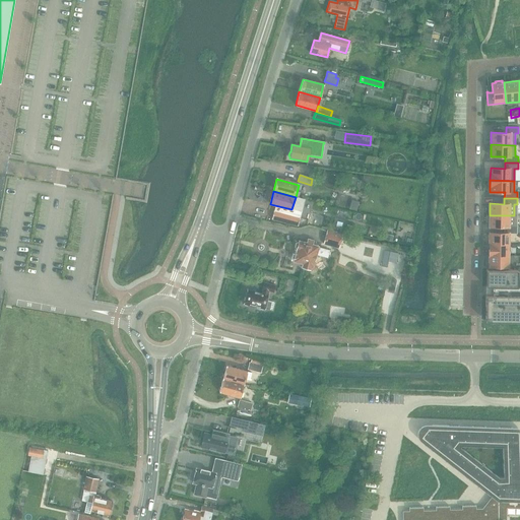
[(287,217),(302,221),(303,216),(289,211),(287,217)]
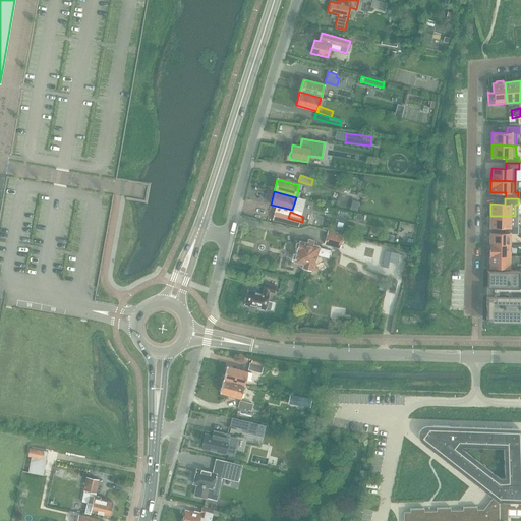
[(515,216),(490,216),(490,227),(505,227),(505,233),(509,233),(518,233),(518,227),(514,227),(515,216)]
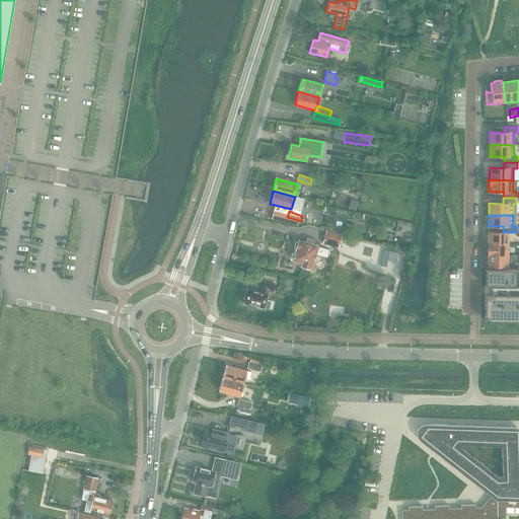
[(321,243),(337,247),(340,234),(325,230),(321,243)]
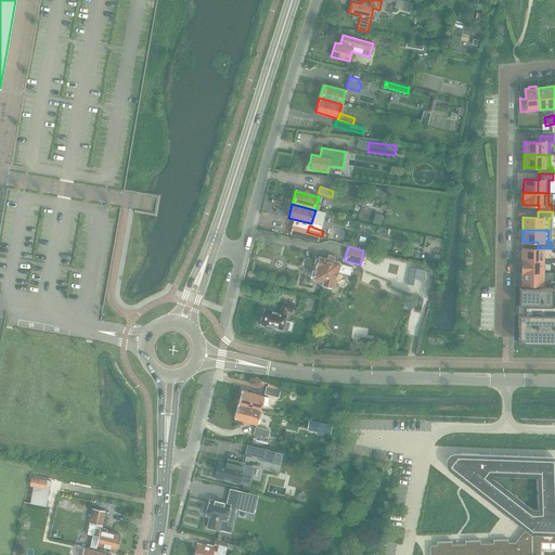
[(521,248),(521,260),(542,260),(542,248),(538,248),(521,248)]
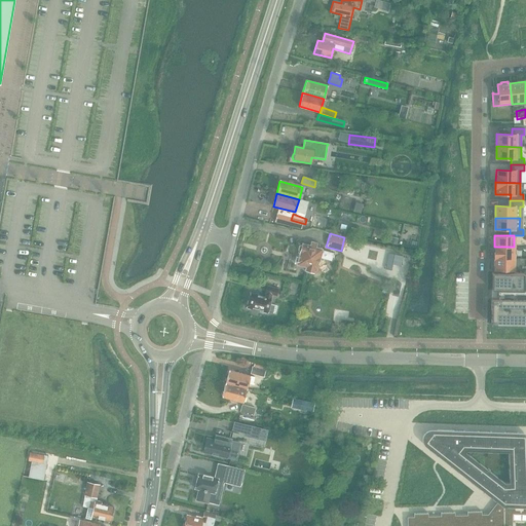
[(321,250),(314,248),(315,243),(309,242),(308,247),(300,245),(295,264),(305,267),(304,271),(313,274),(317,258),(330,261),(332,253),(321,250)]
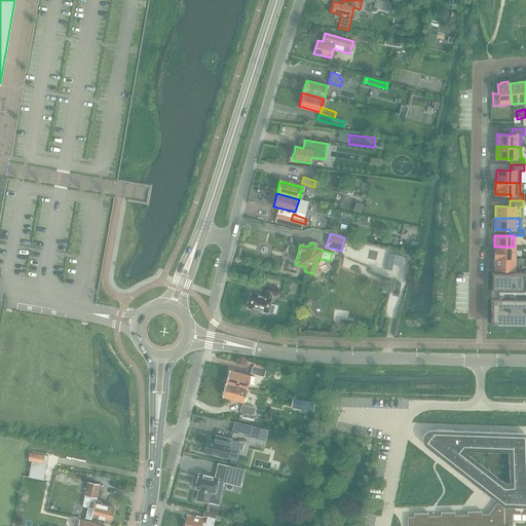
[(494,247),(494,258),(514,259),(514,247),(494,247)]
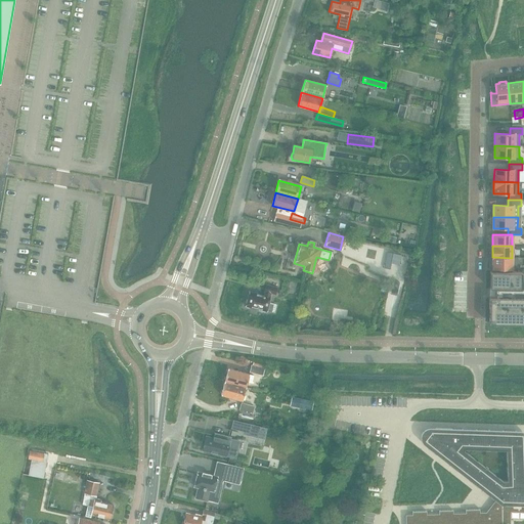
[(492,257),(492,268),(512,269),(512,258),(492,257)]
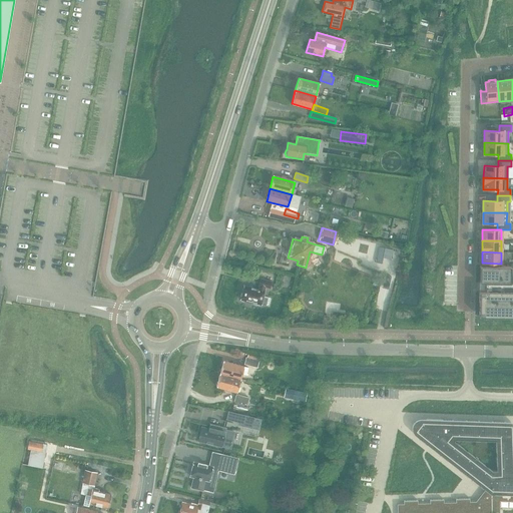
[(510,266),(480,266),(479,283),(479,291),(479,317),(512,317),(512,283),(510,283),(510,266)]
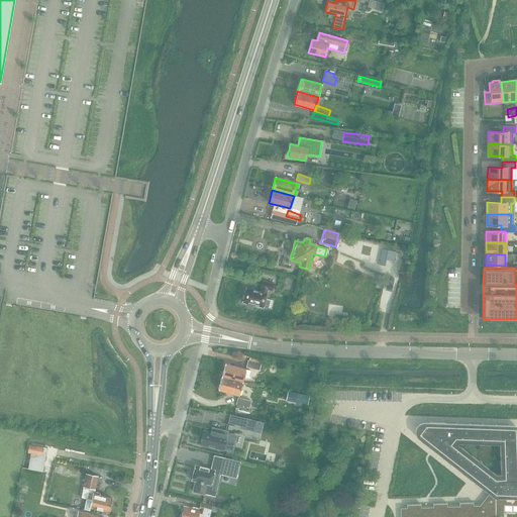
[(266,290),(271,292),(273,285),(262,282),(259,292),(245,289),(241,302),(261,307),(261,305),(270,307),(272,301),(263,299),(266,290)]
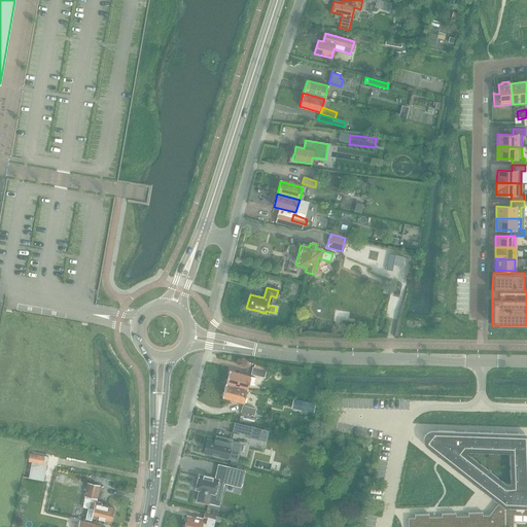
[(254,367),(265,369),(266,361),(255,359),(254,367)]
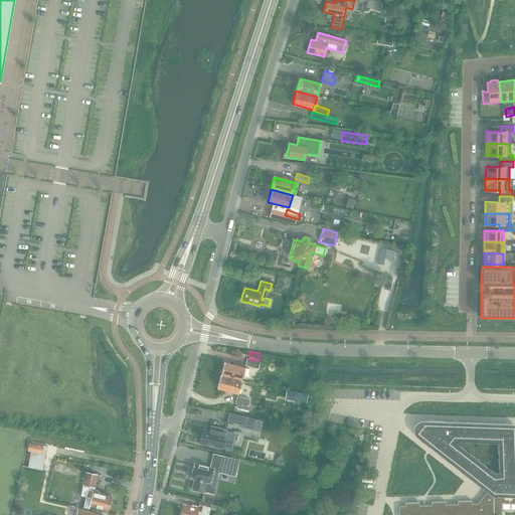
[(245,365),(258,368),(260,362),(246,359),(245,365)]
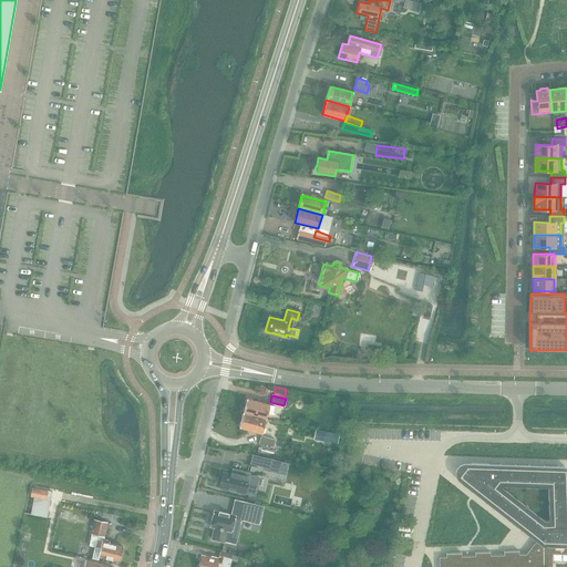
[(243,413),(266,419),(267,413),(271,414),(274,406),(269,405),(269,404),(246,399),(243,413)]
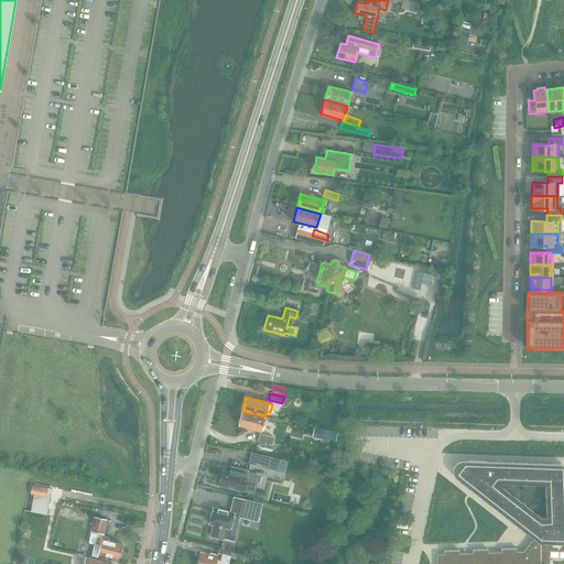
[(260,431),(264,416),(241,411),(237,425),(260,431)]
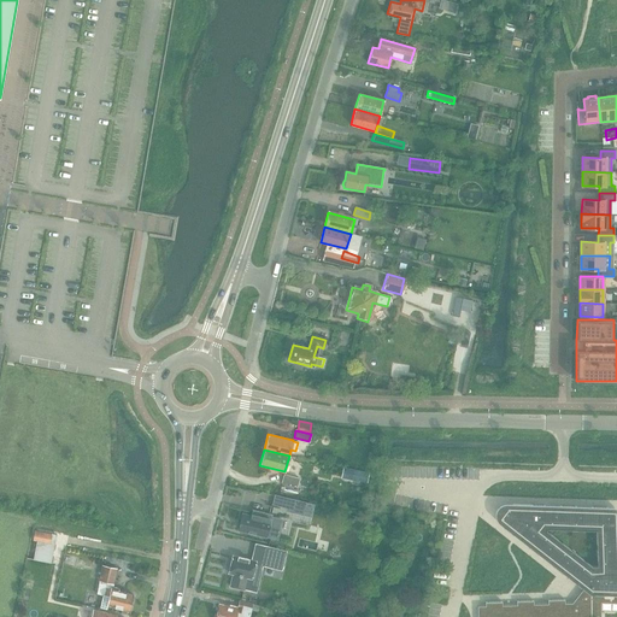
[(282,481),(297,486),(299,479),(283,475),(282,481)]
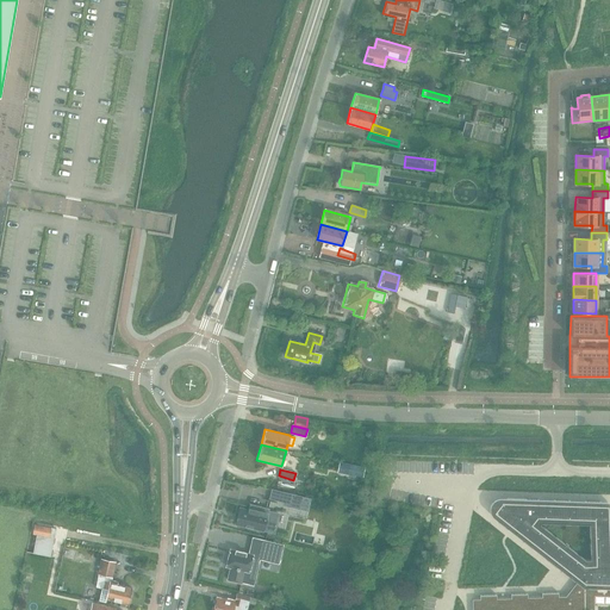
[(565,596),(558,596),(558,592),(541,592),(541,597),(527,597),(527,593),(510,593),(510,597),(496,598),(496,595),(479,595),(479,598),(472,599),(471,609),(609,609),(609,504),(609,503),(608,503),(608,502),(607,502),(605,502),(601,502),(584,502),(570,500),(553,500),(539,499),(506,498),(500,498),(499,498),(498,498),(498,499),(497,499),(496,499),(496,500),(495,502),(493,503),(492,504),(492,505),(492,506),(492,509),(492,510),(492,511),(493,512),(495,514),(496,514),(499,517),(497,520),(510,530),(521,539),(534,549),(546,558),(559,568),(570,577),(576,582),(565,596)]
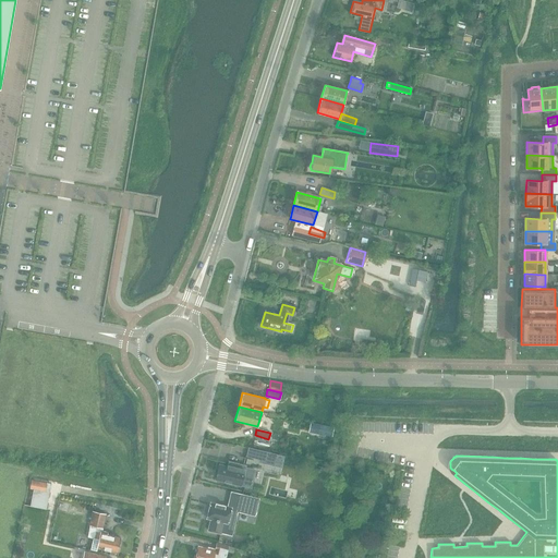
[(213,465),(209,478),(244,487),(249,470),(238,468),(238,465),(221,462),(220,468),(213,465)]
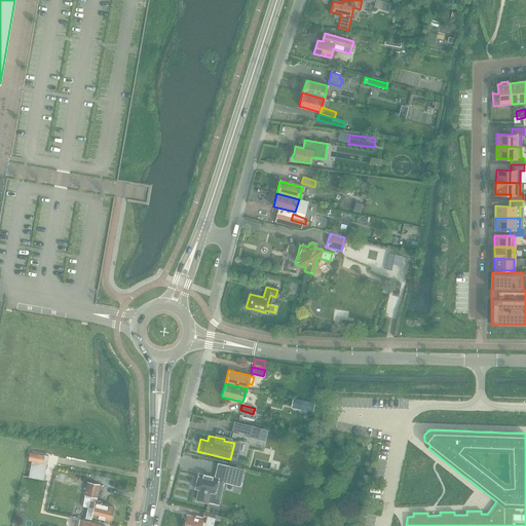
[(29,458),(42,461),(44,454),(30,451),(29,458)]
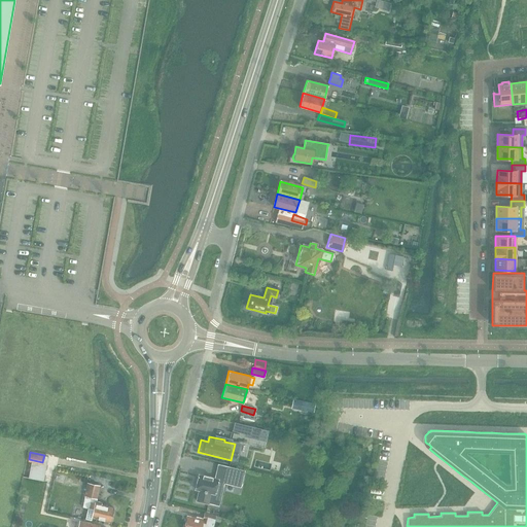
[(220,482),(240,487),(244,470),(224,466),(220,482)]
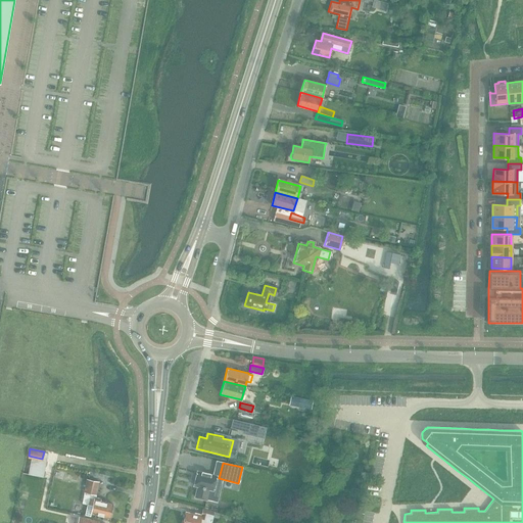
[(217,476),(210,475),(210,474),(201,472),(197,471),(193,485),(197,486),(195,497),(206,500),(209,489),(214,490),(217,476)]
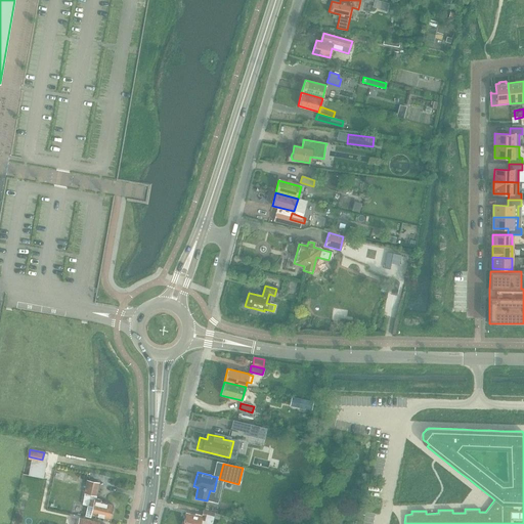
[(94,495),(97,483),(85,480),(82,493),(83,493),(81,505),(87,506),(85,516),(91,517),(91,515),(110,518),(112,505),(102,503),(99,501),(100,499),(93,498),(94,495)]
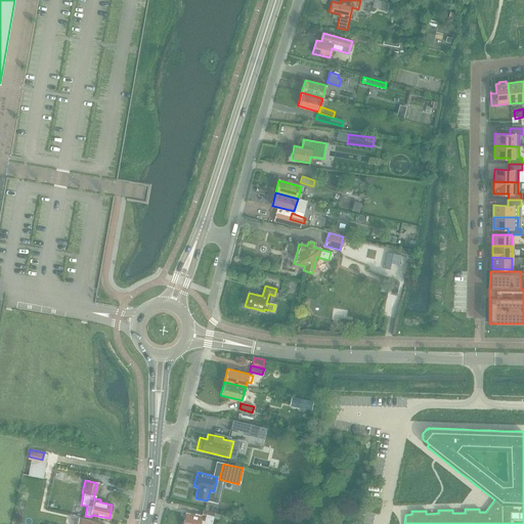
[(211,523),(214,518),(219,519),(220,514),(214,513),(215,512),(203,509),(201,518),(184,514),(181,523),(211,523)]
